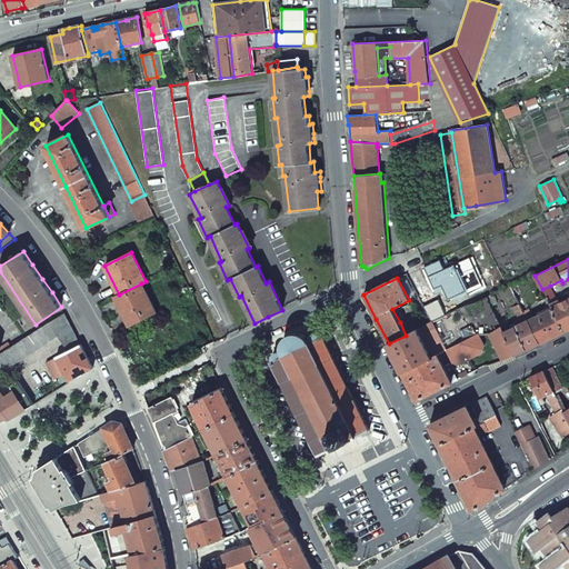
[(130,326),(156,312),(141,283),(119,295),(116,297),(130,326)]
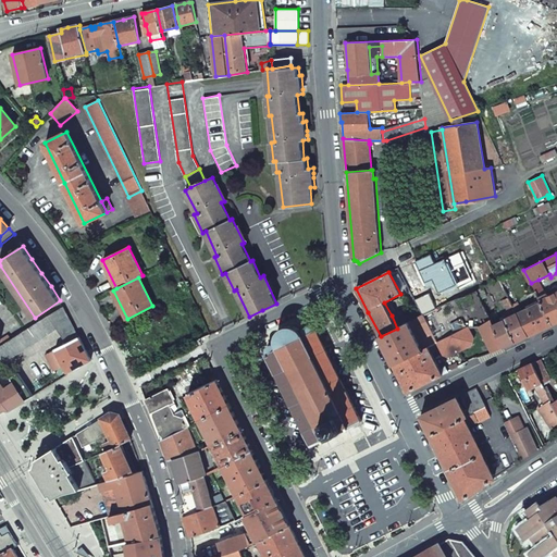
[(539,280),(531,283),(534,289),(541,285),(539,280)]
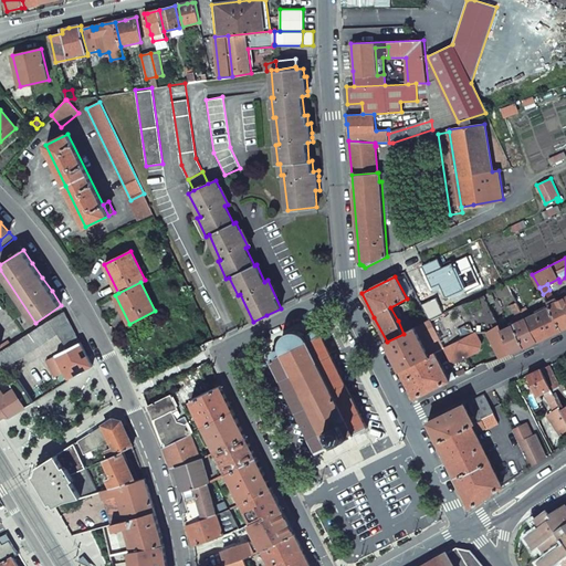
[(549,290),(543,294),(546,301),(553,297),(549,290)]
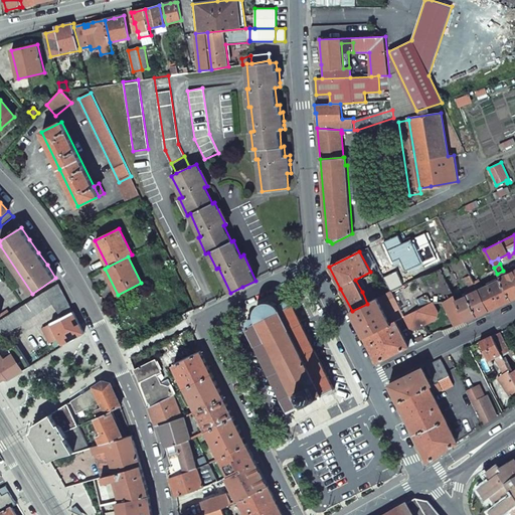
[(472,266),(466,269),(478,290),(488,311),(500,305),(511,300),(500,280),(482,288),(477,278),(478,278),(472,266)]
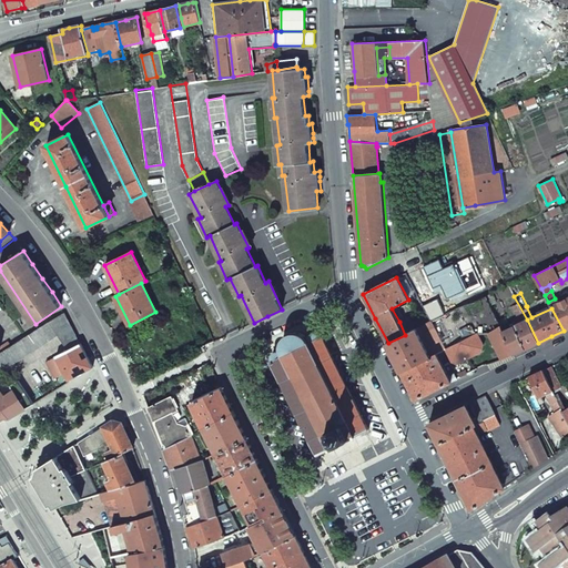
[(567,298),(550,306),(551,308),(564,331),(567,328),(567,298)]
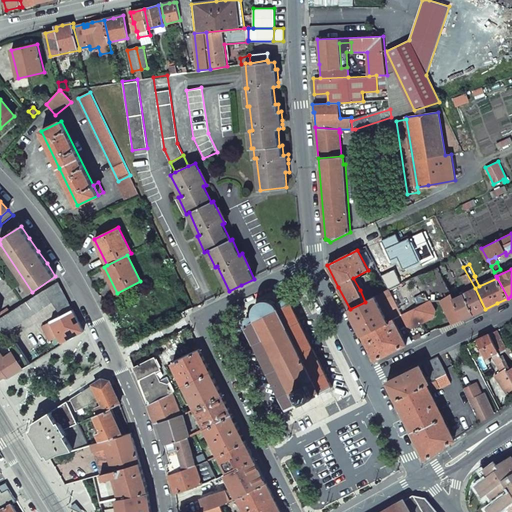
[(0,318),(0,326),(4,332),(52,302),(55,307),(59,308),(68,302),(58,282),(0,318)]
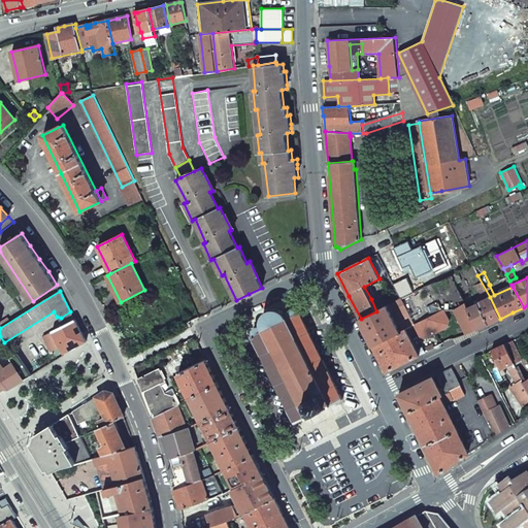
[(380,295),(371,299),(376,311),(386,306),(380,295)]
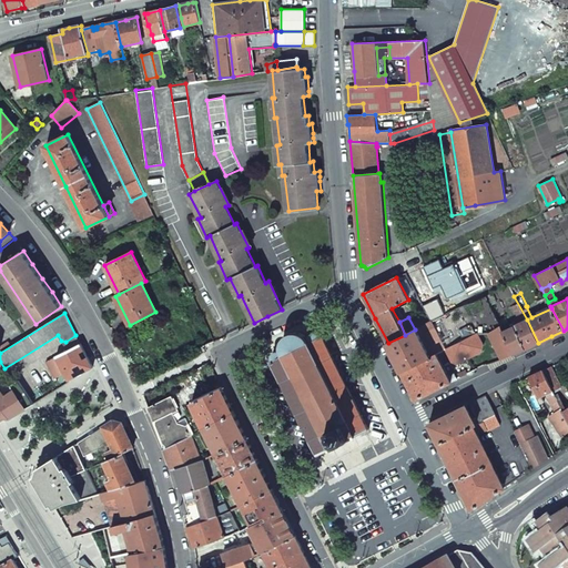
[(504,332),(514,355),(538,343),(527,320),(504,332)]
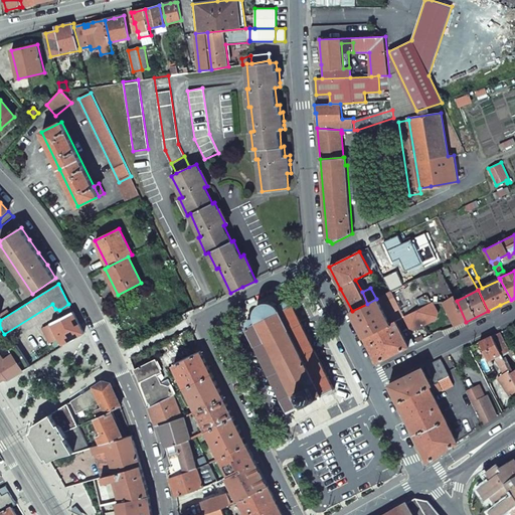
[(359,325),(364,335),(396,321),(403,318),(403,317),(391,292),(376,299),(367,304),(352,311),(359,325)]
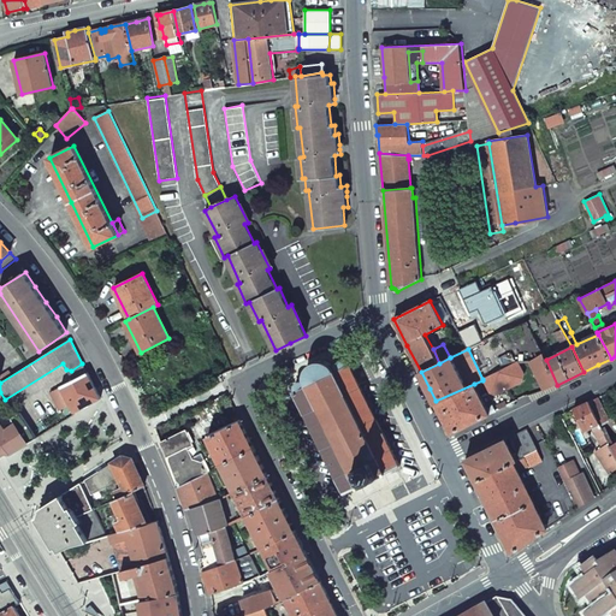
[(531,360),(545,390),(557,385),(546,360),(543,354),(531,360)]
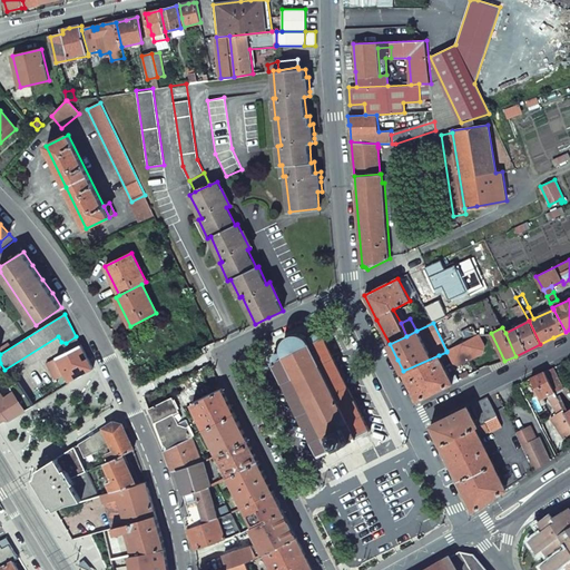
[(271,362),(318,457),(322,455),(367,432),(371,431),(323,336),(321,337),(320,335),(318,334),(315,333),(313,334),(312,335),(310,336),(310,337),(310,341),(310,343),(307,337),(303,335),(300,334),(294,334),(291,335),(287,336),(284,340),(283,343),(282,345),(282,349),(283,352),(284,355),(282,353),(279,352),(278,352),(275,354),(273,356),(273,357),(273,361),(271,362)]
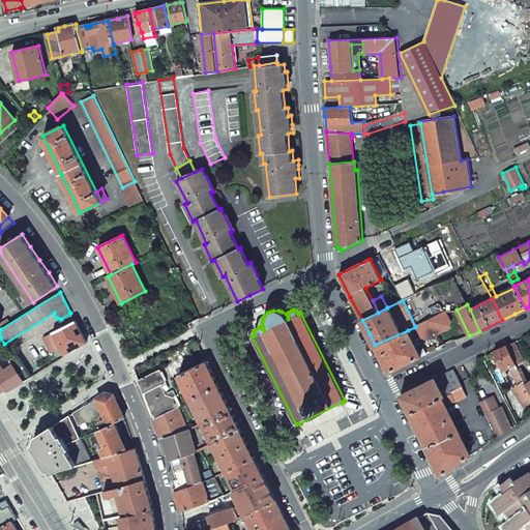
[(415,327),(420,337),(428,340),(447,330),(449,328),(451,321),(446,311),(415,326),(415,327)]
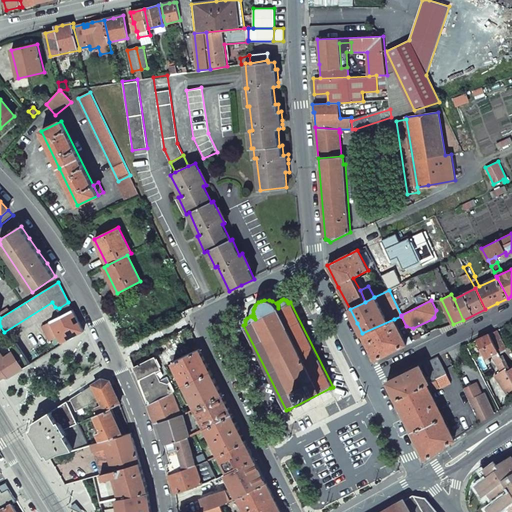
[(73,310),(68,302),(59,308),(62,315),(73,310)]
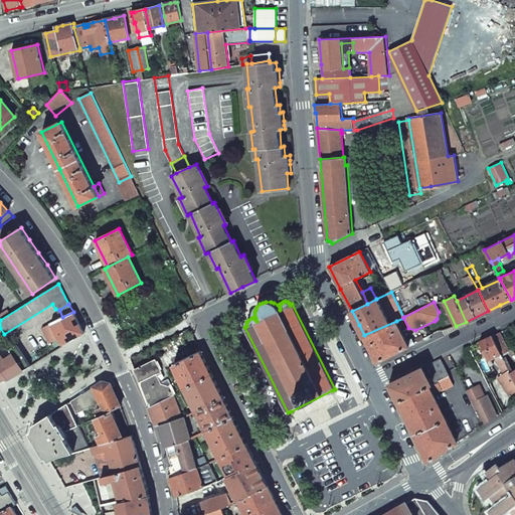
[(51,323),(62,344),(73,338),(83,333),(73,312),(62,317),(51,323)]
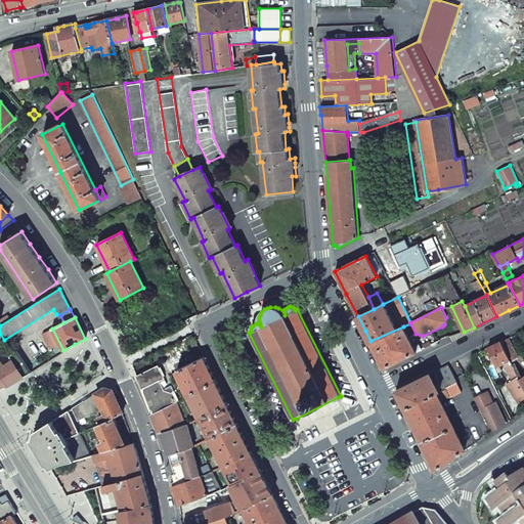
[(370,341),(384,368),(400,360),(417,352),(432,345),(431,343),(421,348),(419,344),(413,347),(403,326),(370,341)]
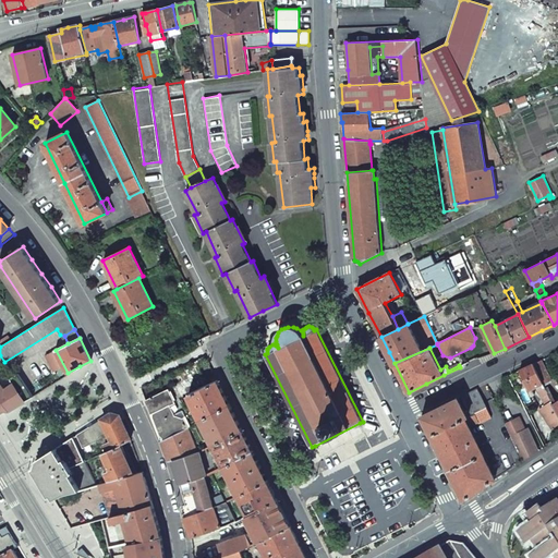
[(533,364),(543,385),(544,387),(553,383),(542,361),(533,364)]
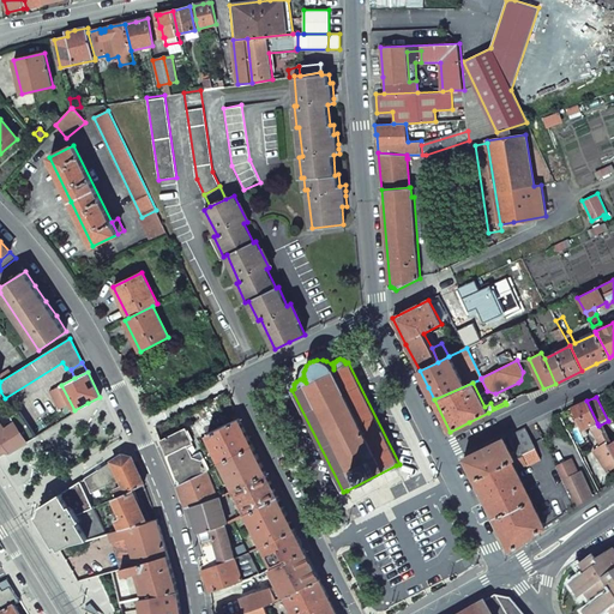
[(571,408),(583,431),(589,427),(597,423),(587,401),(571,408)]
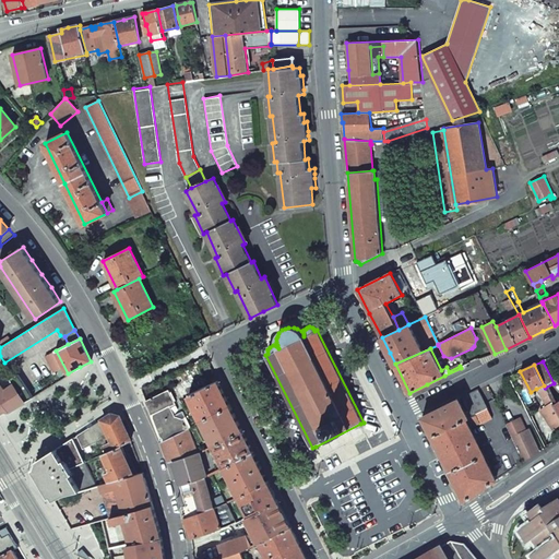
[(189,395),(202,421),(203,421),(230,406),(225,394),(218,381),(189,395)]
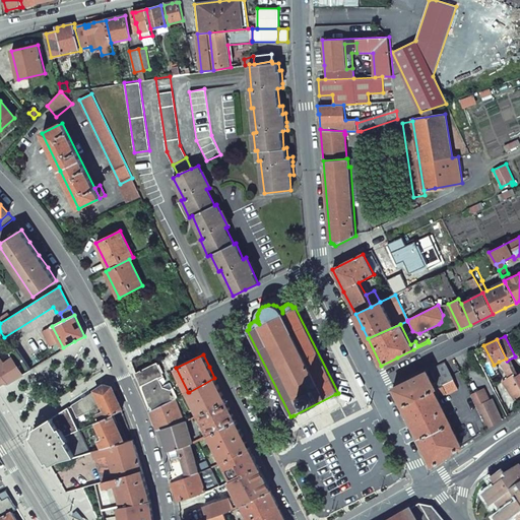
[(0,359),(0,386),(0,387),(21,375),(11,358),(2,364),(0,359)]
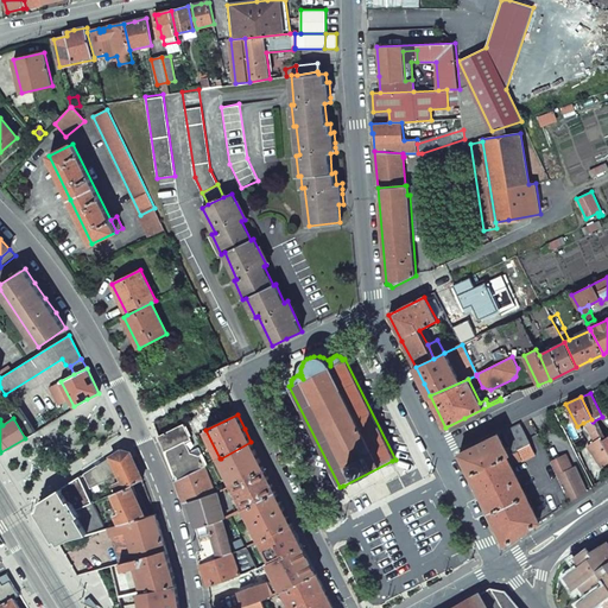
[(587,425),(595,442),(601,438),(593,422),(591,419),(583,423),(584,426),(587,425)]
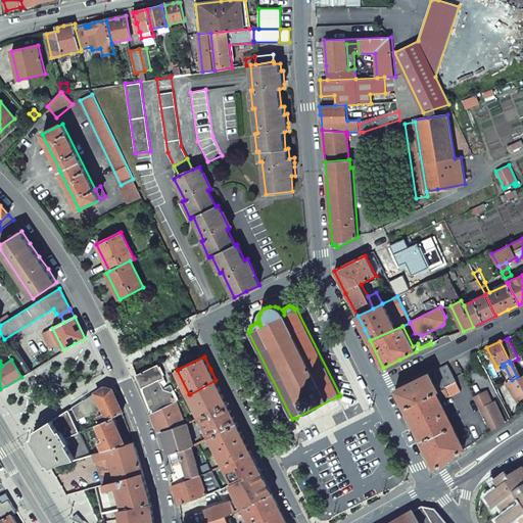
[(144,394),(151,414),(176,401),(179,400),(174,391),(167,394),(159,380),(164,378),(158,365),(137,375),(144,394)]
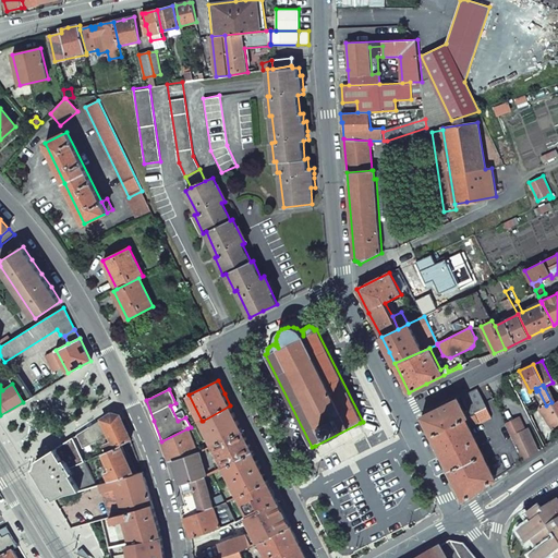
[(485,402),(477,389),(461,397),(469,410),(471,415),(474,414),(487,408),(485,402)]
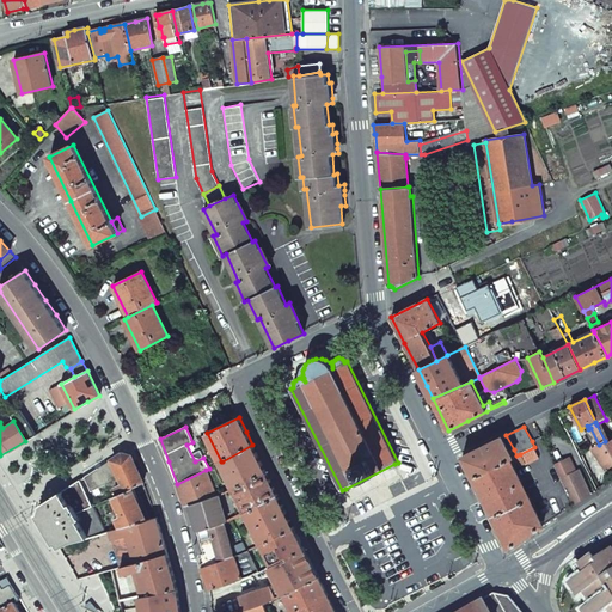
[(473,477),(510,459),(514,458),(510,452),(503,438),(482,447),(463,457),(473,477)]
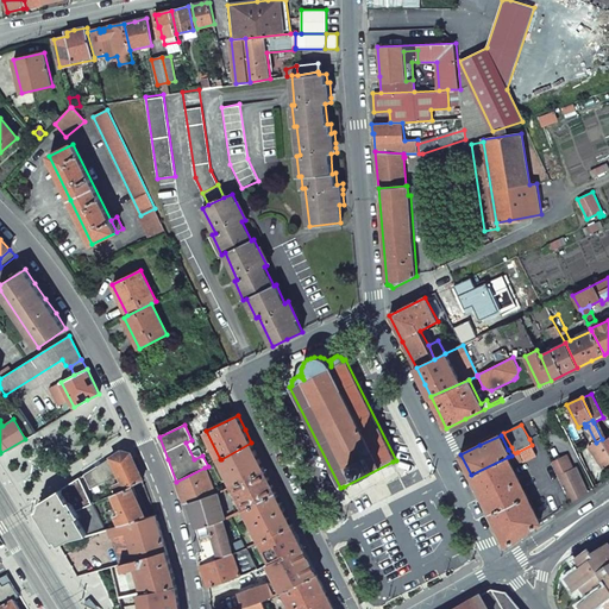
[(589,447),(603,469),(608,464),(608,449),(604,444),(602,439),(596,443),(589,447)]
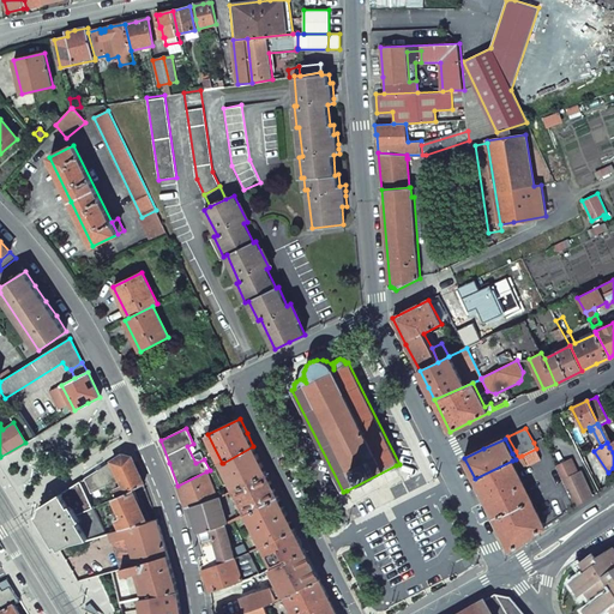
[(253,446),(223,463),(235,488),(268,473),(260,459),(253,446)]
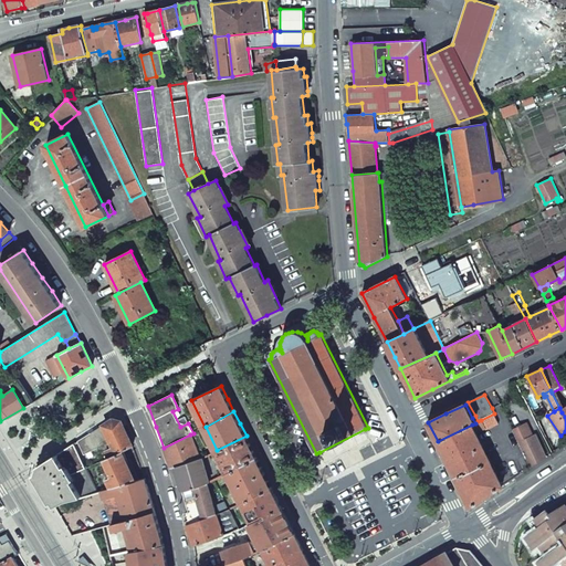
[(481,420),(485,428),(486,430),(500,423),(494,413),(481,420)]
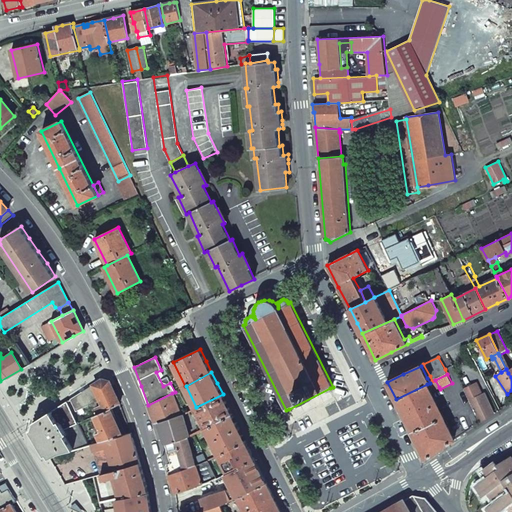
[(102,379),(93,385),(100,399),(102,405),(97,408),(100,413),(111,408),(120,403),(111,383),(110,381),(102,379)]
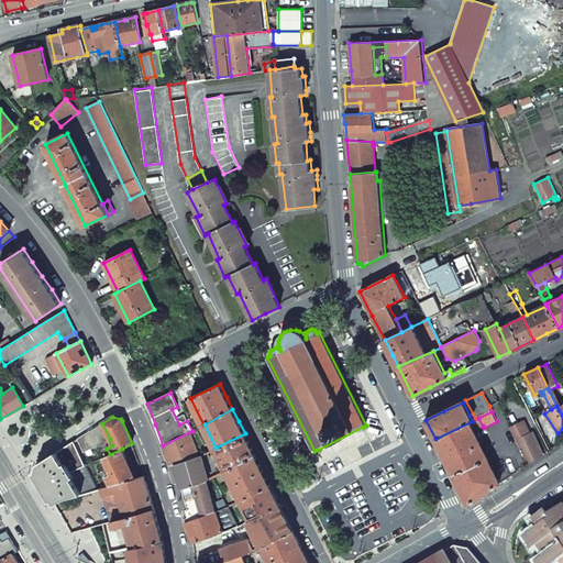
[(483,426),(478,418),(475,419),(473,421),(470,422),(474,430),(483,426)]
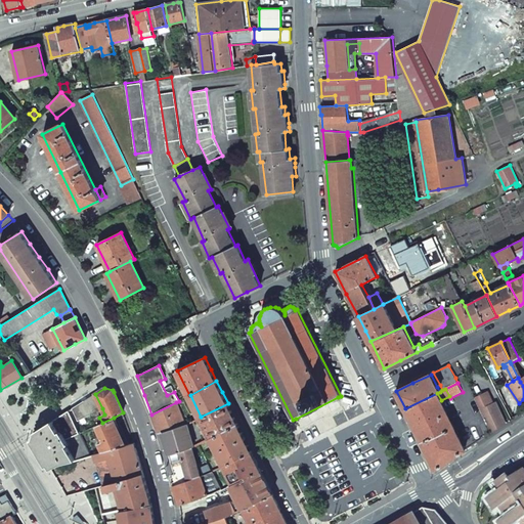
[(430,461),(435,470),(465,450),(441,400),(437,393),(405,408),(405,409),(412,425),(430,461)]
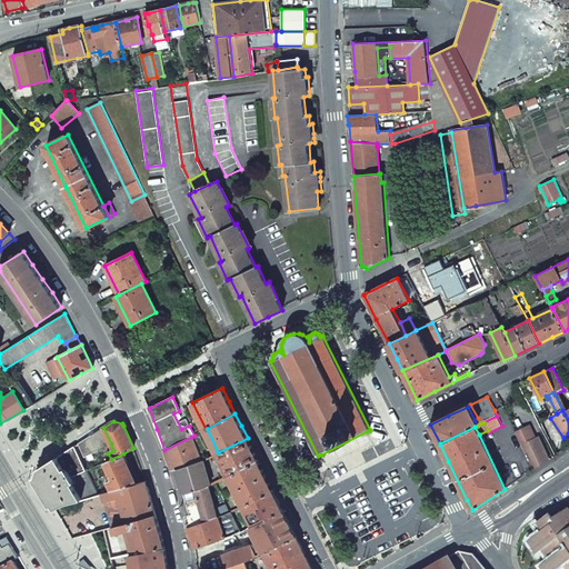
[(518,431),(516,432),(533,470),(549,459),(538,436),(533,438),(528,427),(518,431)]
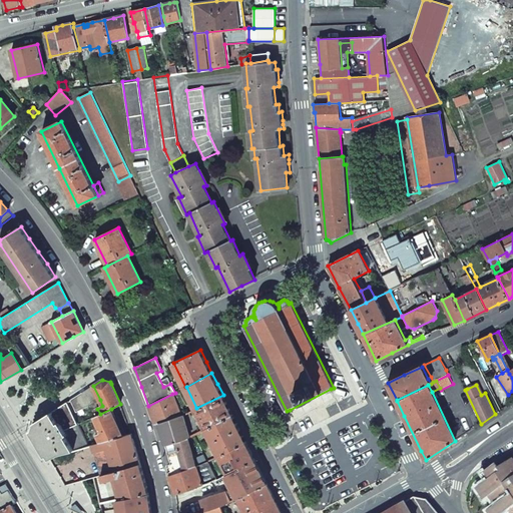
[(70,400),(76,412),(100,400),(93,386),(70,400)]
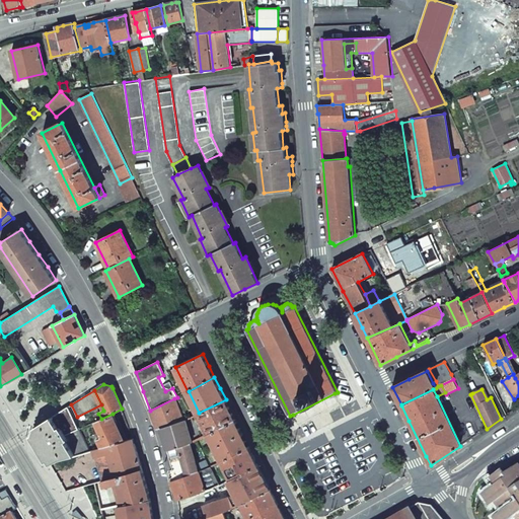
[(162,427),(184,420),(174,398),(150,411),(157,426),(158,429),(162,427)]
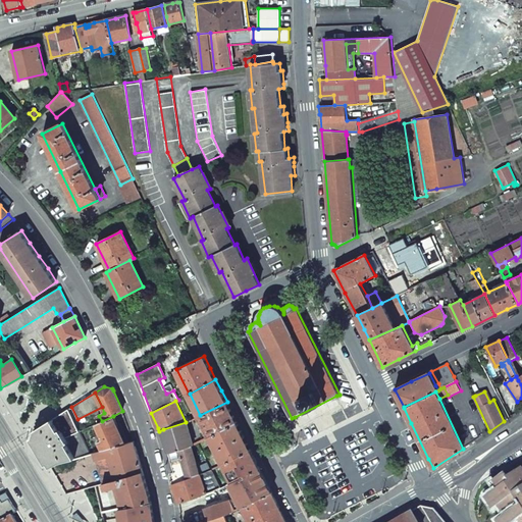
[(227,402),(200,415),(210,436),(238,423),(232,413),(227,402)]
